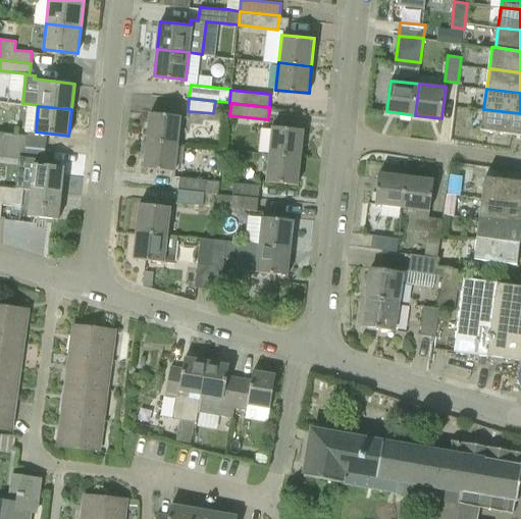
[(520,113),(483,109),(481,130),(520,134),(520,113)]
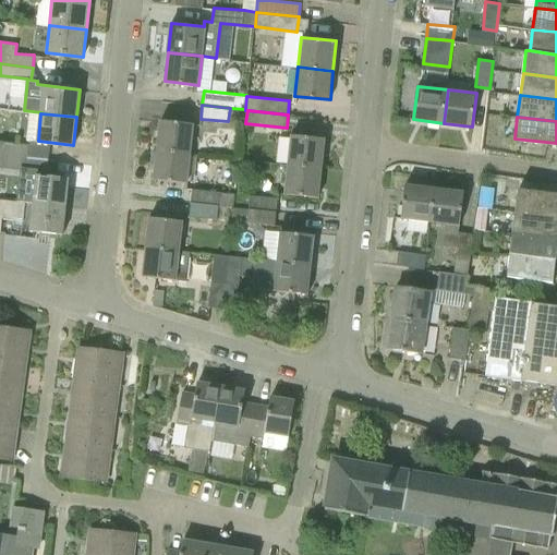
[(158,149),(191,153),(194,123),(160,120),(158,149)]
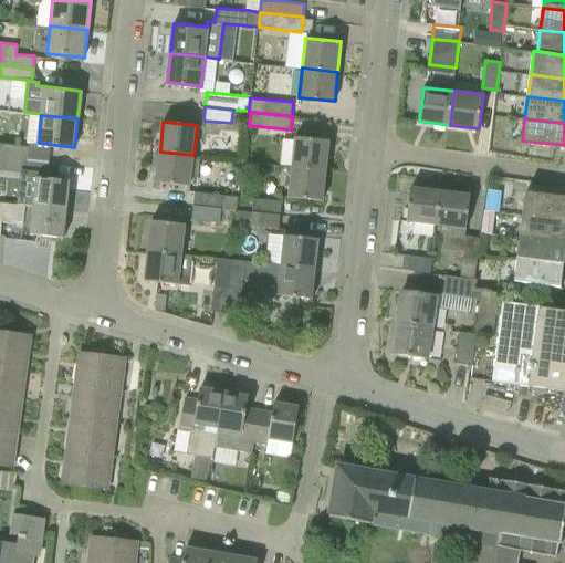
[(291,167),(326,170),(330,139),(294,136),(291,167)]
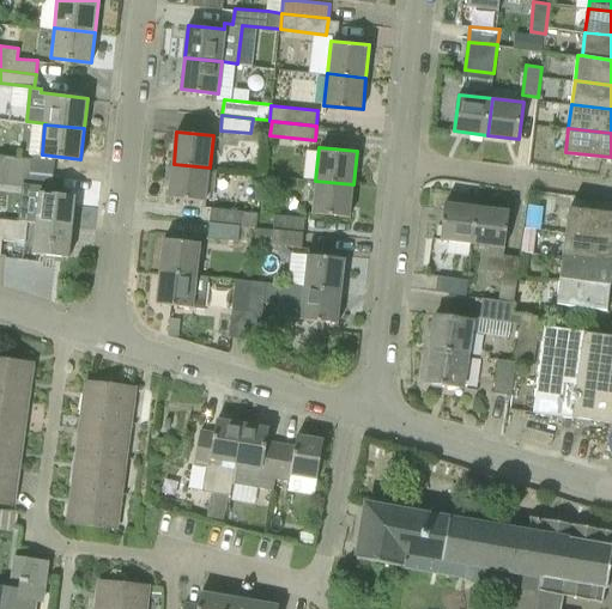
[(0,169),(31,172),(34,157),(0,153),(0,169)]
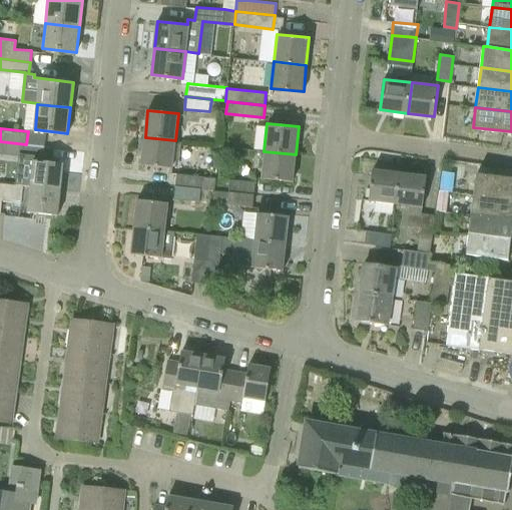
[(145,137),(142,163),(172,166),(175,140),(145,137)]
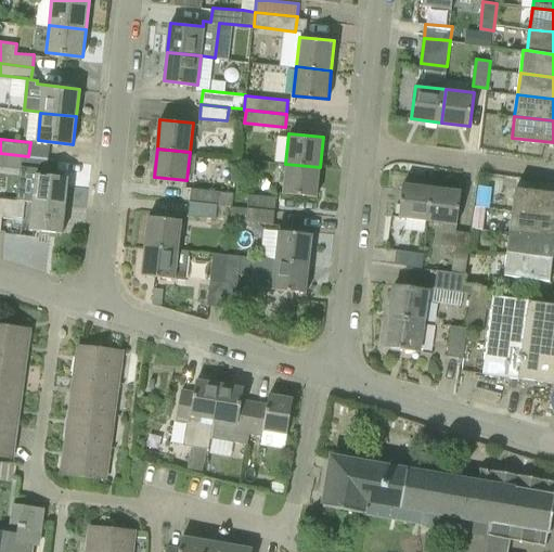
[(59,159),(49,158),(28,156),(27,168),(58,171),(59,159)]
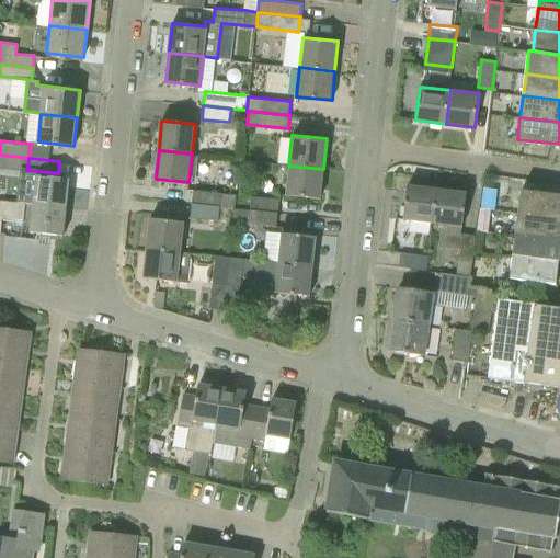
[(288,166),(286,194),(320,197),(323,169),(288,166)]
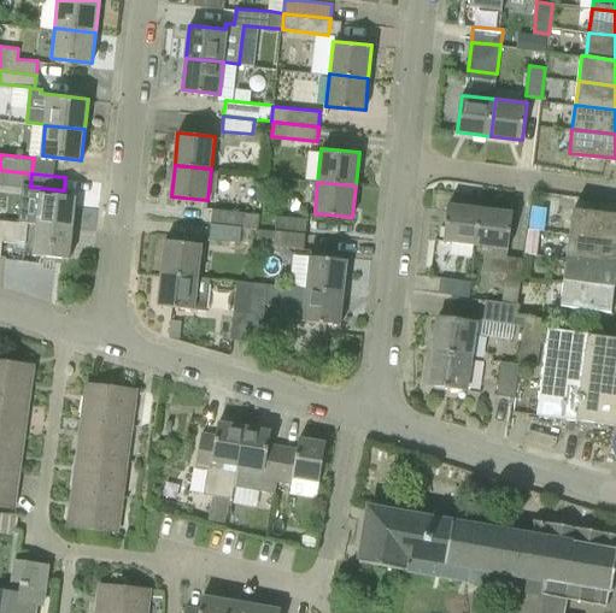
[(41,192),(37,223),(74,227),(76,196),(41,192)]
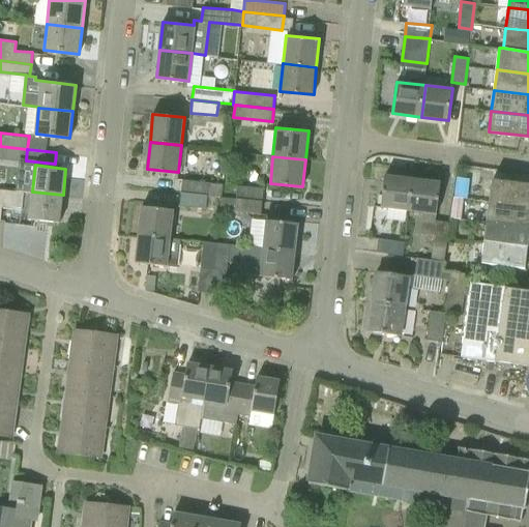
[(409,209),(413,178),(385,175),(381,206),(409,209)]
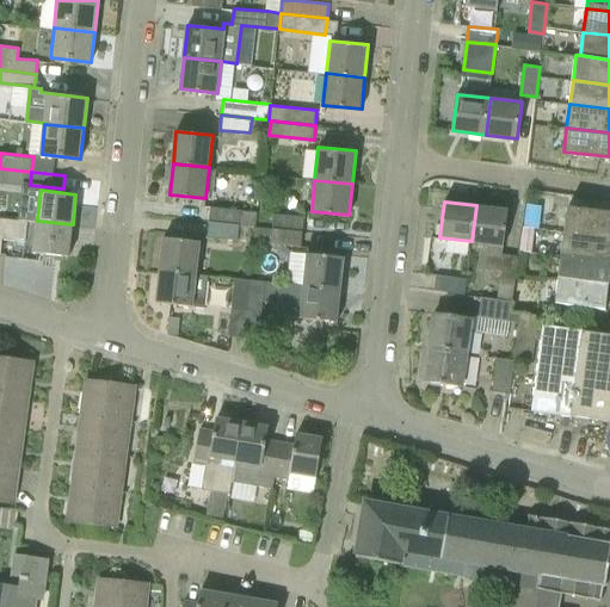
[(211,205),(210,221),(240,223),(256,225),(257,211),(211,205)]
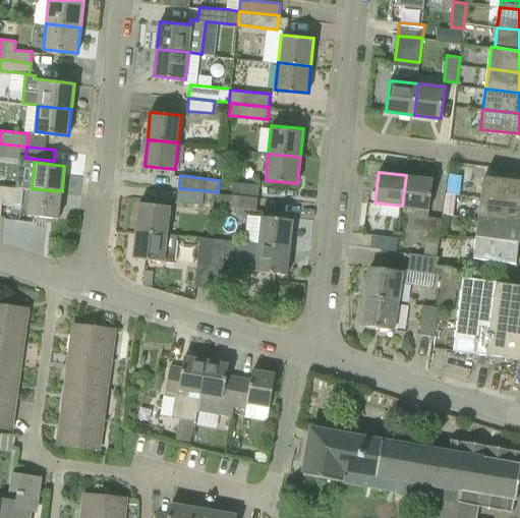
[(427,230),(423,254),(437,256),(442,217),(428,215),(429,210),(434,179),(406,175),(402,206),(416,208),(413,228),(427,230)]
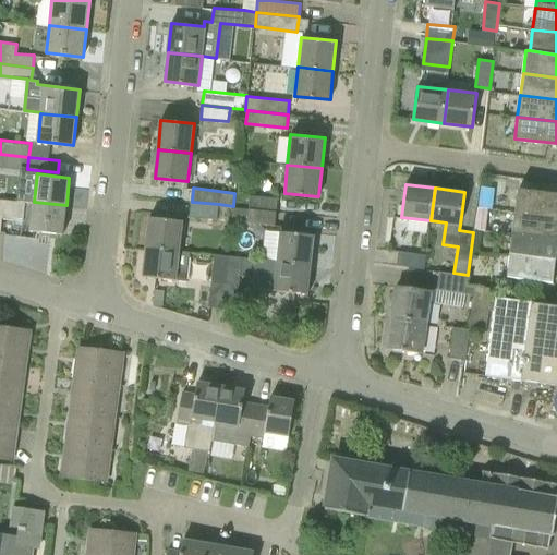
[(556,193),(519,189),(516,210),(556,216),(556,193)]
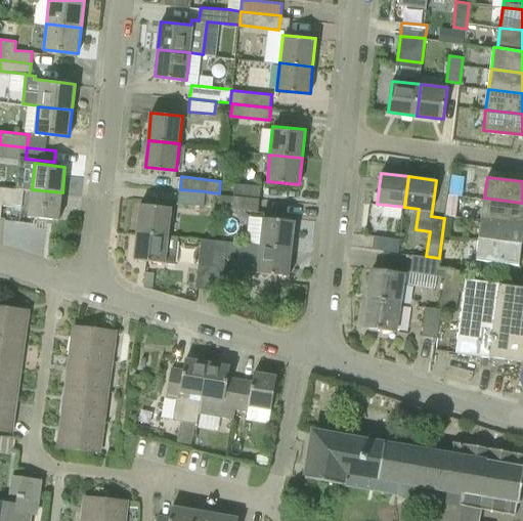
[(235,182),(233,194),(259,198),(261,185),(235,182)]
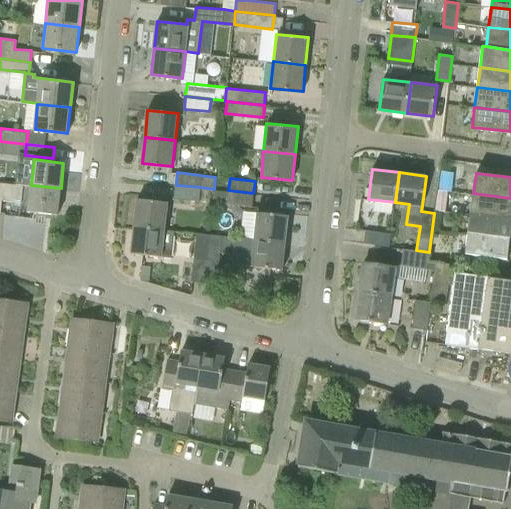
[(22,201),(25,184),(0,181),(0,211),(2,212),(3,199),(22,201)]
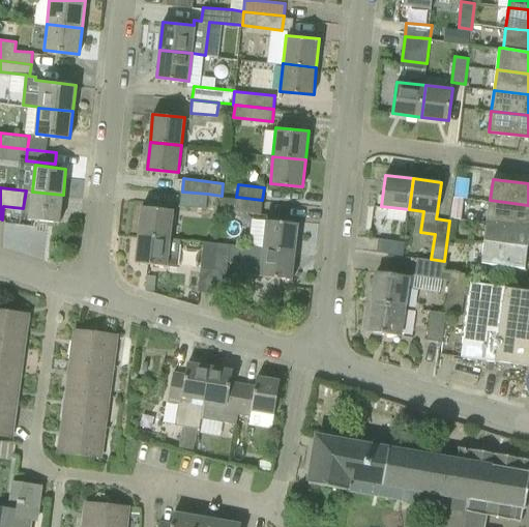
[(60,222),(63,195),(32,192),(29,218),(60,222)]
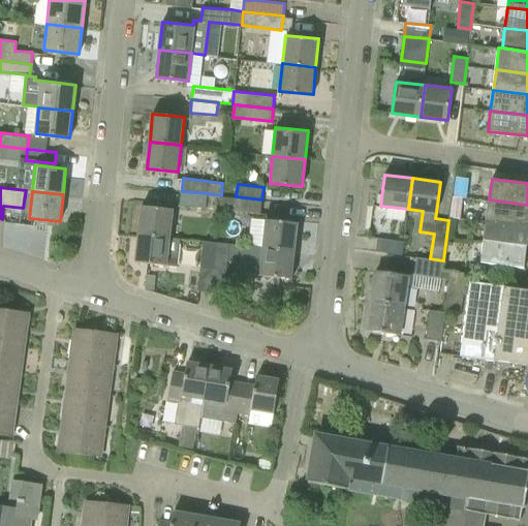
[(208,193),(182,191),(181,191),(180,204),(206,207),(208,193)]
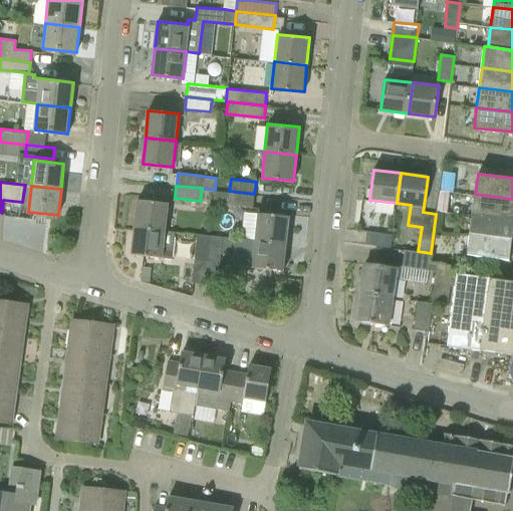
[(253,207),(254,194),(229,191),(228,204),(253,207)]
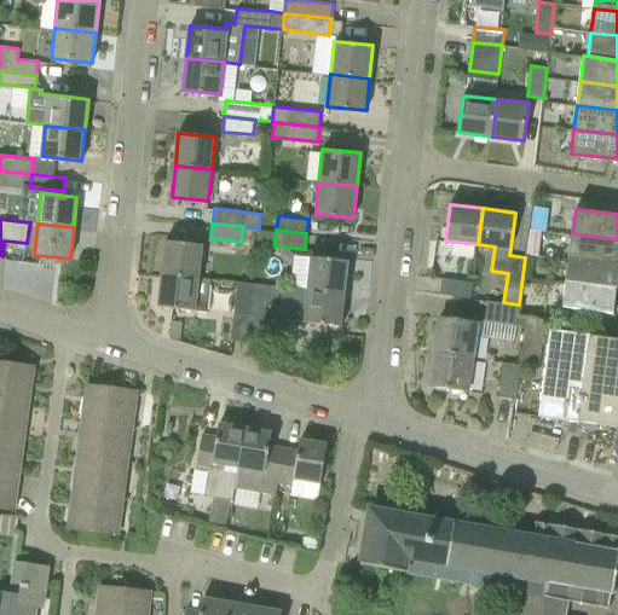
[(570,257),(617,264),(617,239),(572,233),(570,257)]
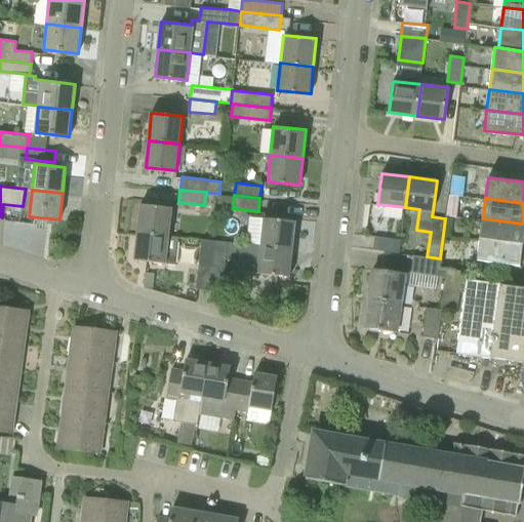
[(140,204),(137,232),(169,235),(172,207),(140,204)]
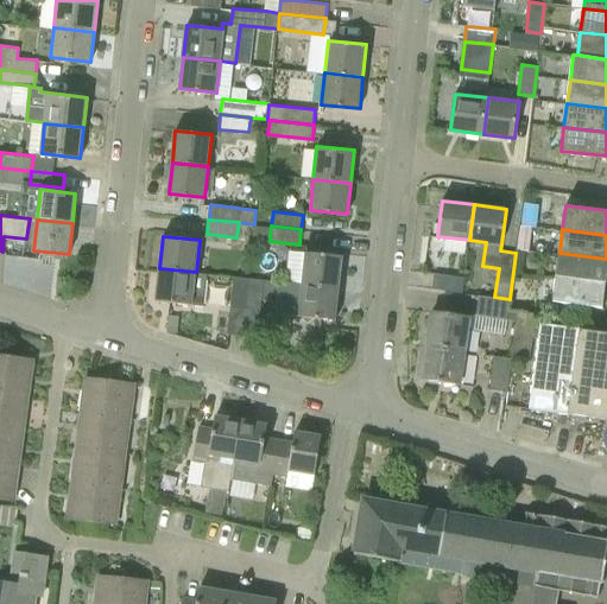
[(519,237),(518,248),(530,249),(531,239),(519,237)]
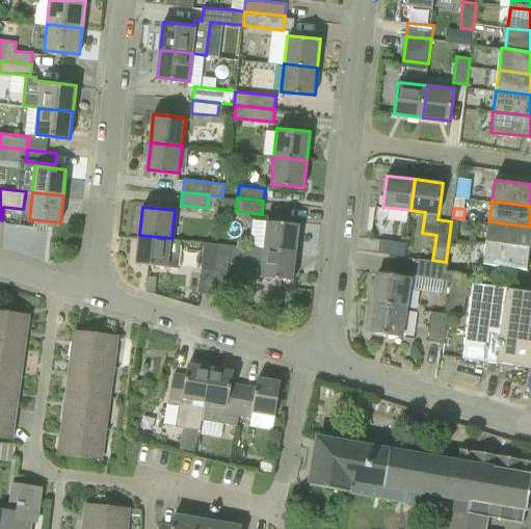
[(268,220),(265,248),(239,245),(265,249),(296,253),(299,223),(268,220)]
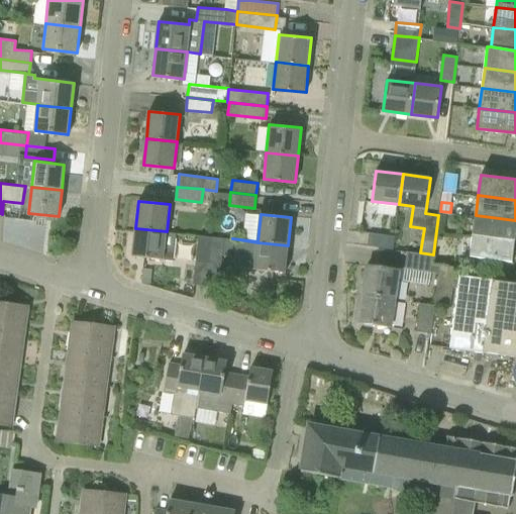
[(515,220),(476,215),(473,235),(515,241),(515,220)]
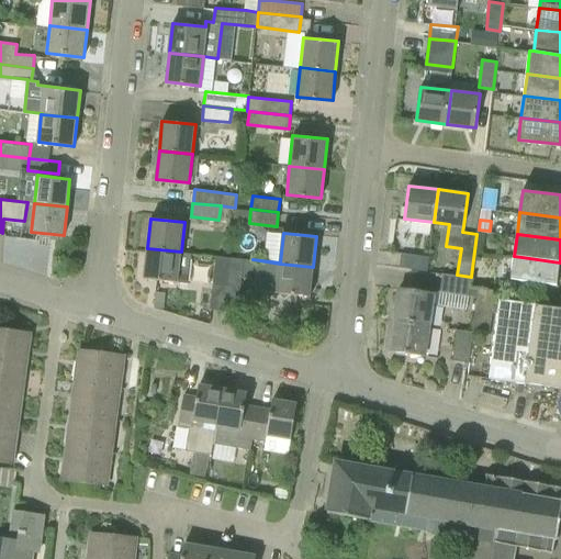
[(192,253),(181,252),(147,248),(144,278),(189,282),(192,253)]
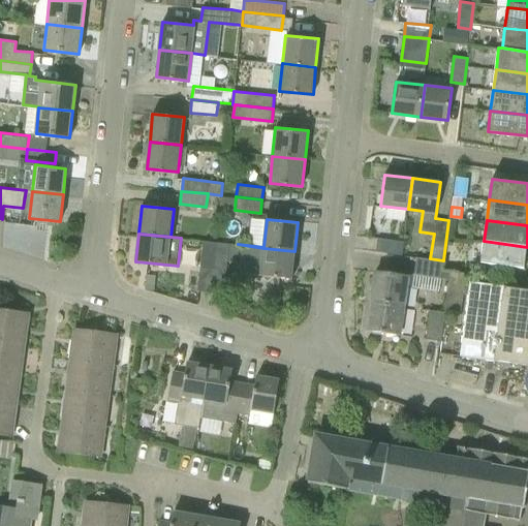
[(402,253),(404,241),(378,238),(377,250),(402,253)]
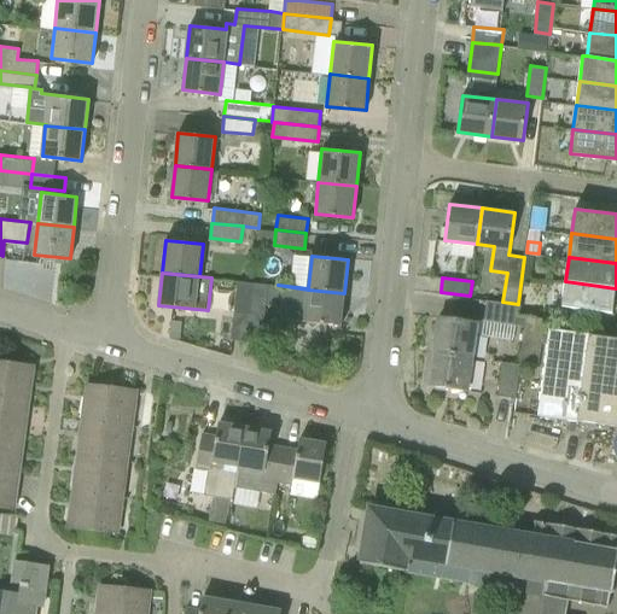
[(250,313),(254,282),(238,280),(236,311),(238,311),(250,313)]
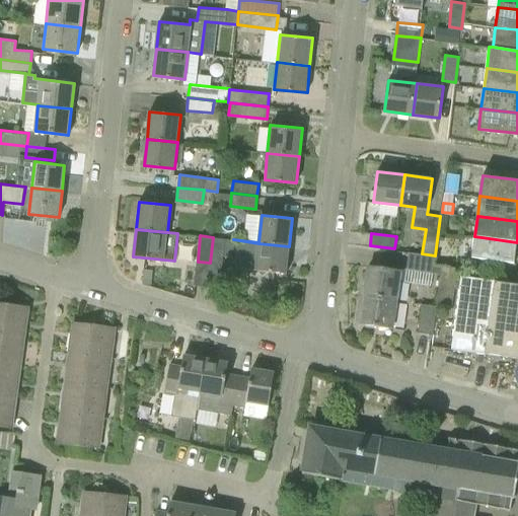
[(515,263),(517,242),(474,236),(472,258),(515,263)]
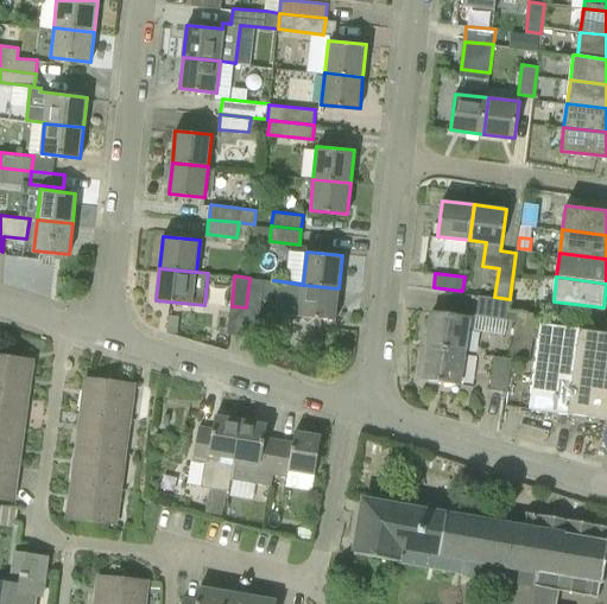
[(273,280),(250,278),(246,307),(261,309),(263,299),(301,303),(299,316),(303,316),(308,323),(315,317),(336,319),(339,288),(303,285),(273,280)]
